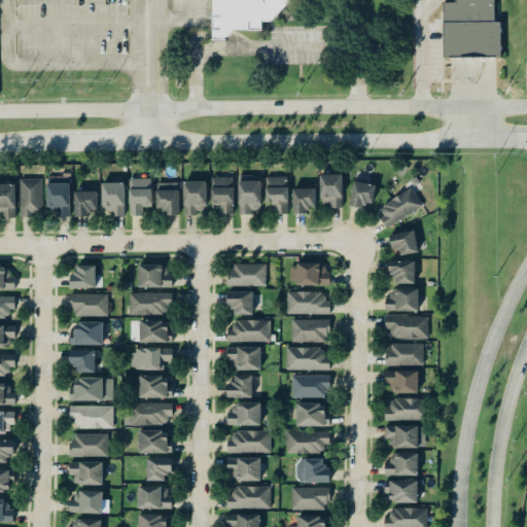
[(212,0),(212,39),(233,39),(233,30),(262,30),(262,22),(276,22),(276,9),(291,9),(291,0),(212,0)]
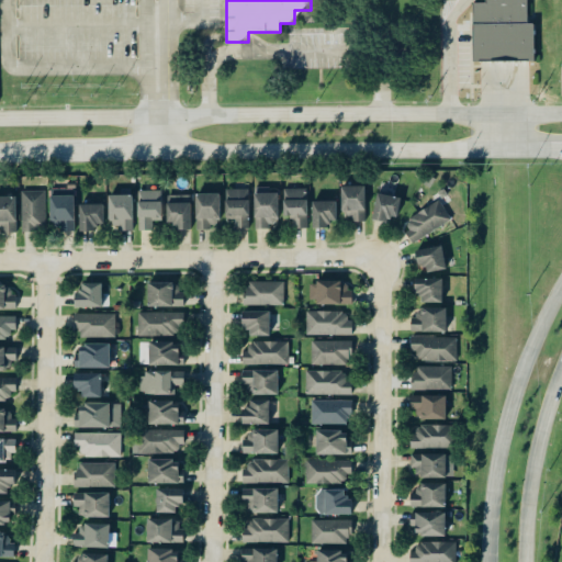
[(465,56),(465,21),(468,21),(468,0),(521,0),(521,20),(528,20),(528,56),(465,56)]
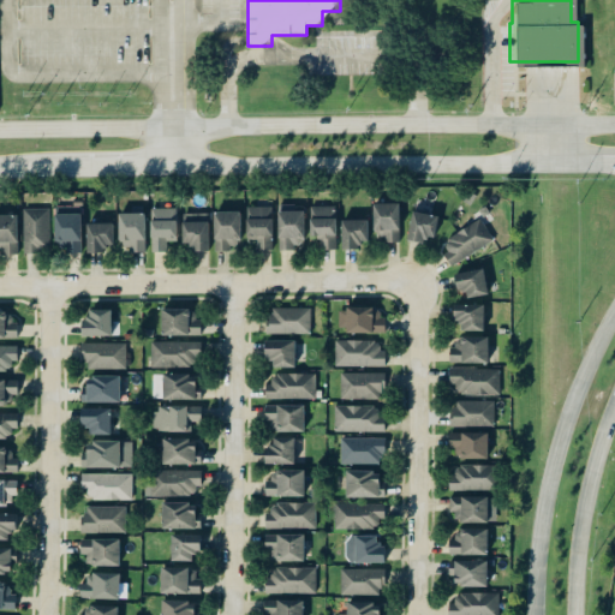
[(401,243),(400,203),(374,204),(374,234),(386,234),(386,243),(401,243)]
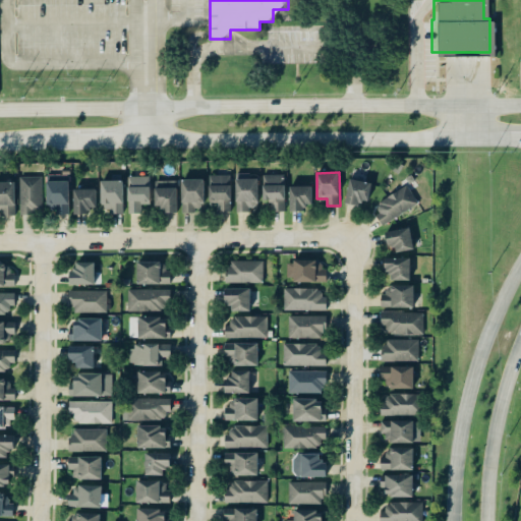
[(232,176),(211,175),(211,204),(219,204),(219,212),(231,212),(232,176)]
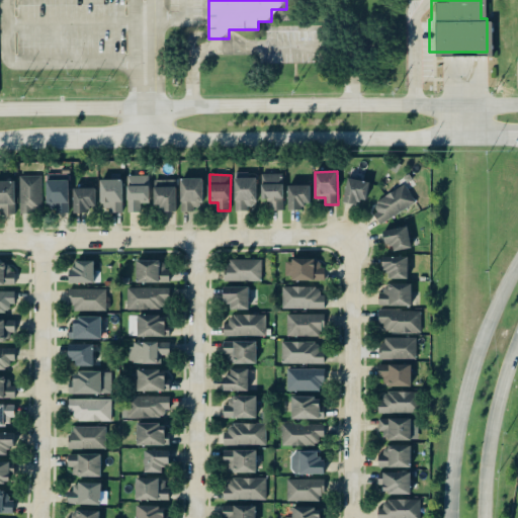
[(258,175),(236,174),(235,210),(250,211),(250,204),(257,204),(258,175)]
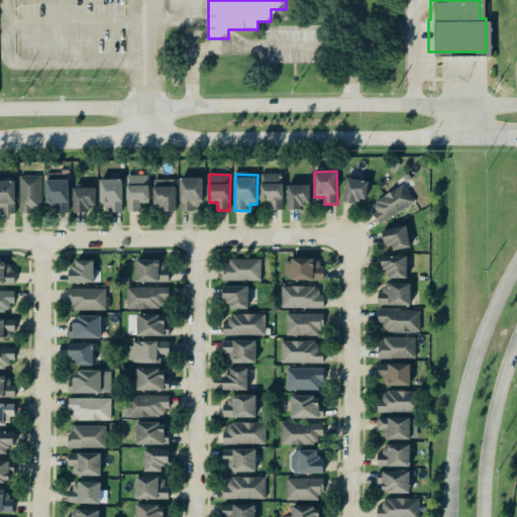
[(283,174),(262,174),(263,200),(270,200),(271,210),(284,209),(283,174)]
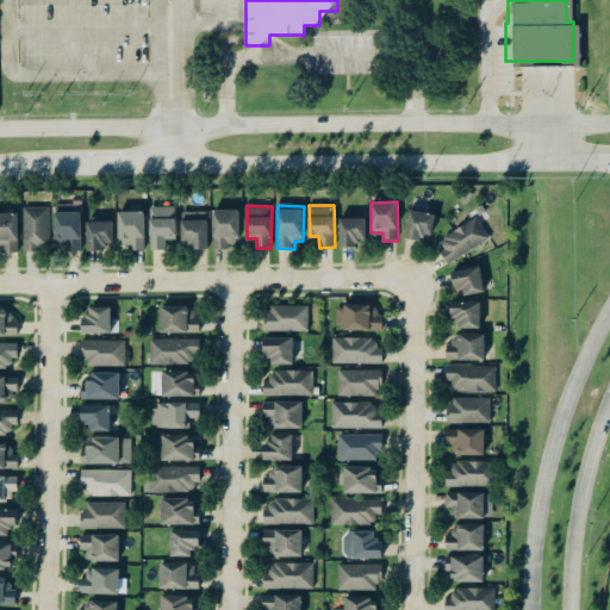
[(51,249),(50,207),(24,207),(25,251),(37,251),(37,249),(51,249)]
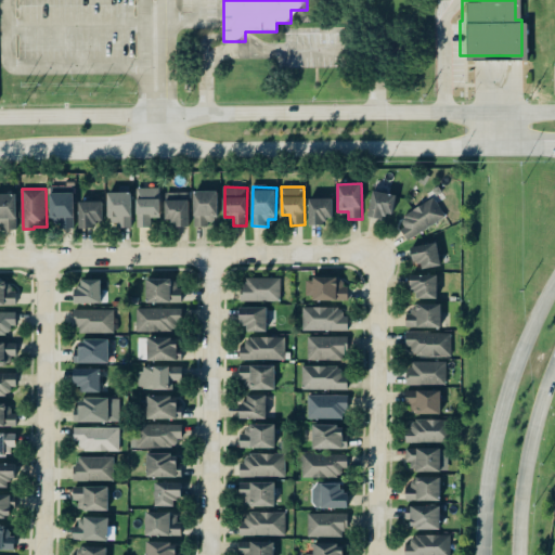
[(138,228),(152,227),(152,218),(162,218),(160,189),(137,189),(138,228)]
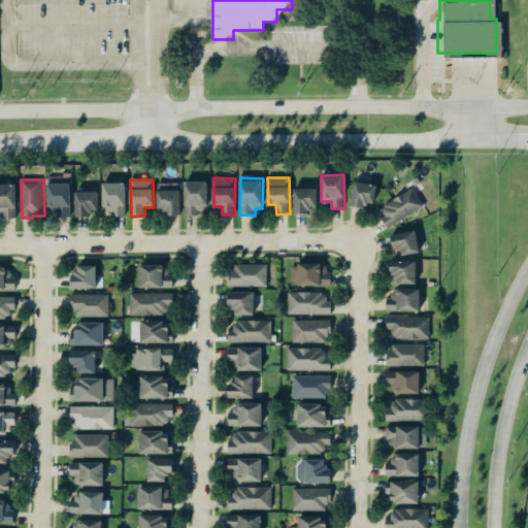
[(375,186),(356,180),(351,206),(369,210),(375,186)]
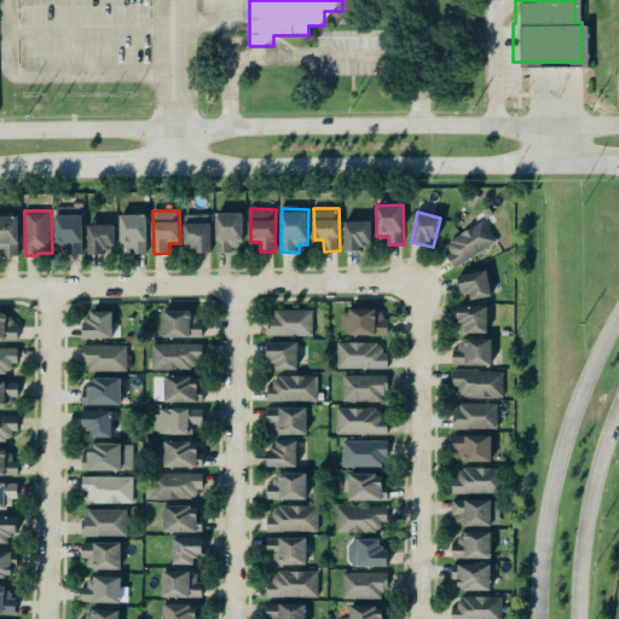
[(243,213),(217,214),(218,252),(244,252),(243,213)]
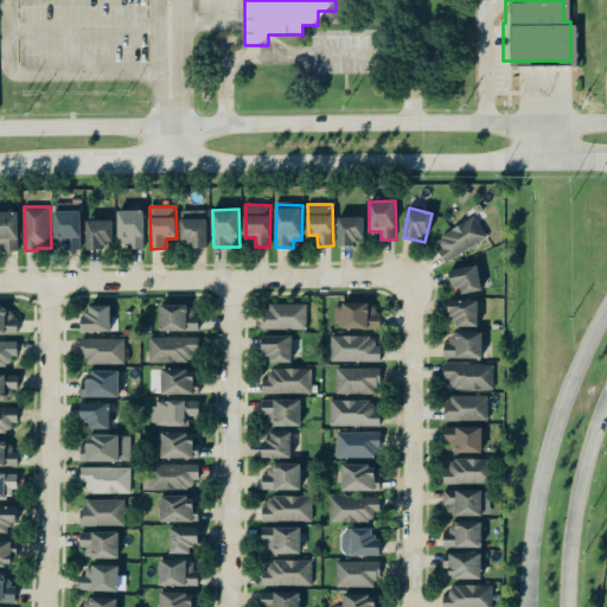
[(208,248),(206,210),(181,211),(181,241),(189,241),(189,248),(208,248)]
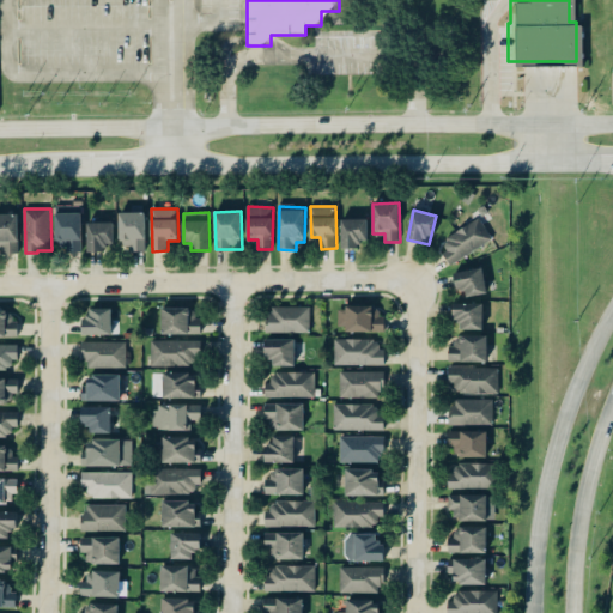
[(83,252),(82,213),(55,213),(56,252),(83,252)]
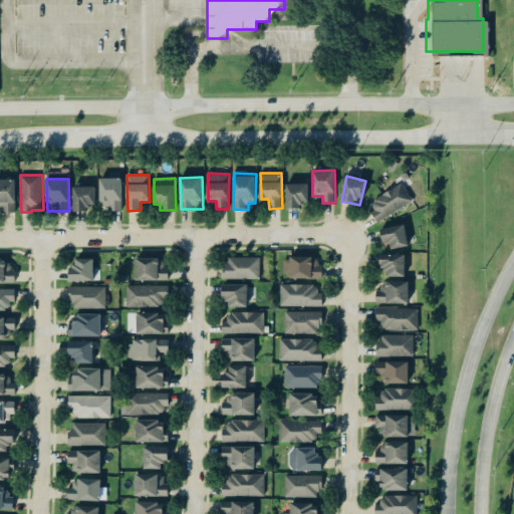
[(99,179),(100,205),(109,204),(110,211),(122,211),(121,179),(99,179)]
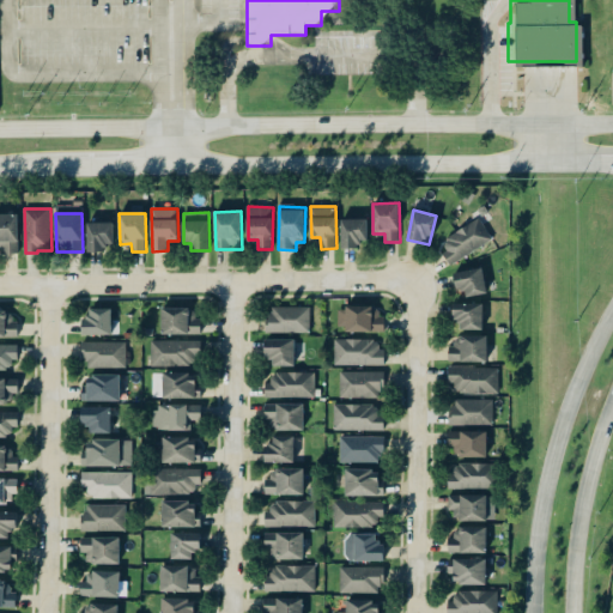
[(0,214),(0,246),(2,246),(2,254),(19,254),(18,214),(0,214)]
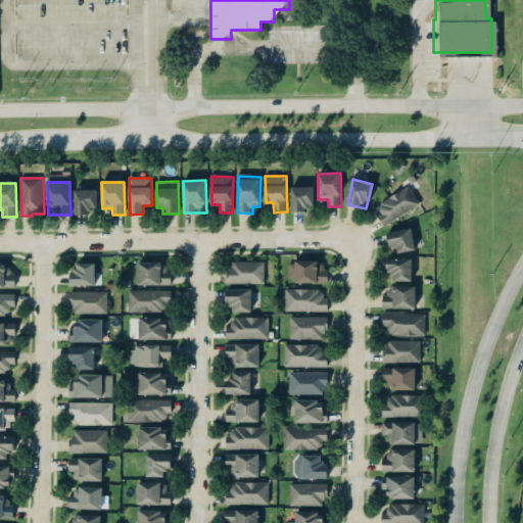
[(421,205),(411,186),(379,203),(383,212),(378,215),(384,226),(421,205)]
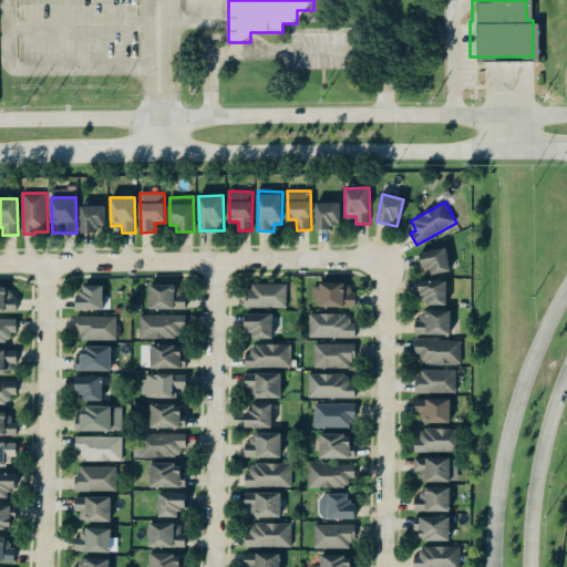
[(340,228),(340,204),(316,203),(316,227),(340,228)]
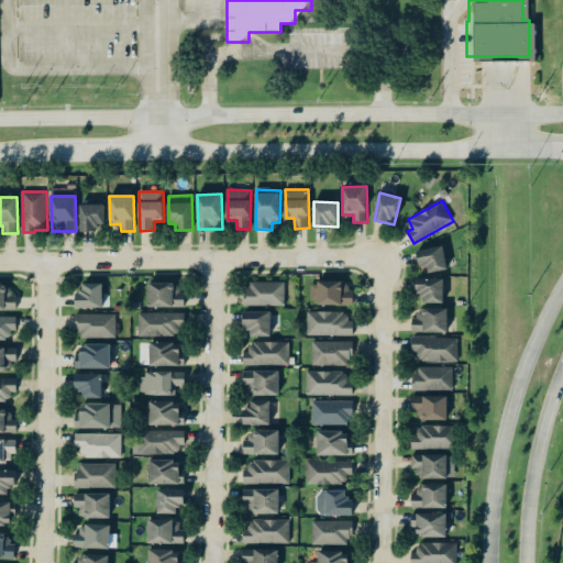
[(81,231),(98,231),(98,224),(105,224),(105,205),(80,205),(81,231)]
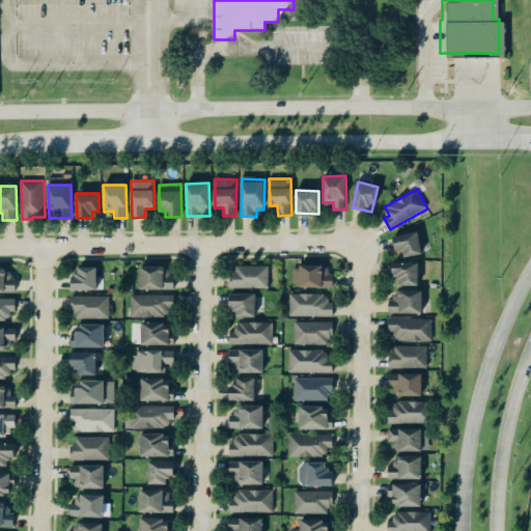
[(403,252),(404,257),(422,254),(418,232),(392,238),(395,253),(403,252)]
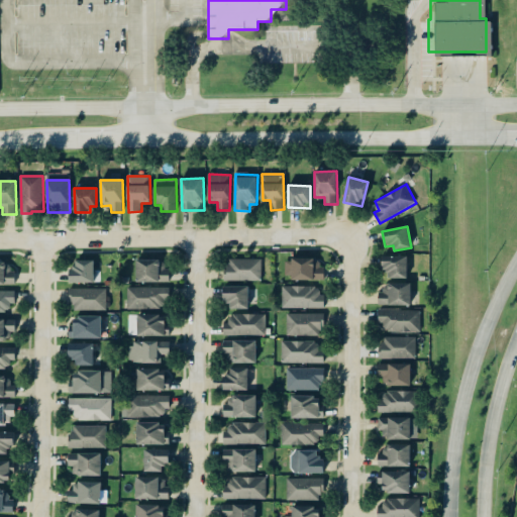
[(408,279),(408,255),(384,256),(385,279),(408,279)]
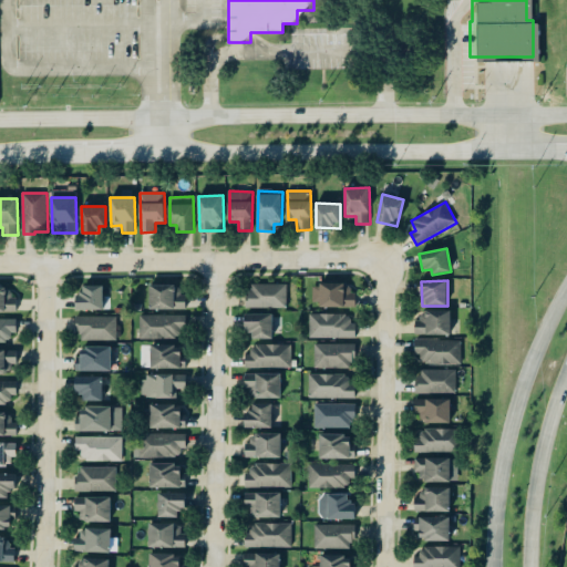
[(248,308),(287,309),(288,285),(248,284),(248,308)]
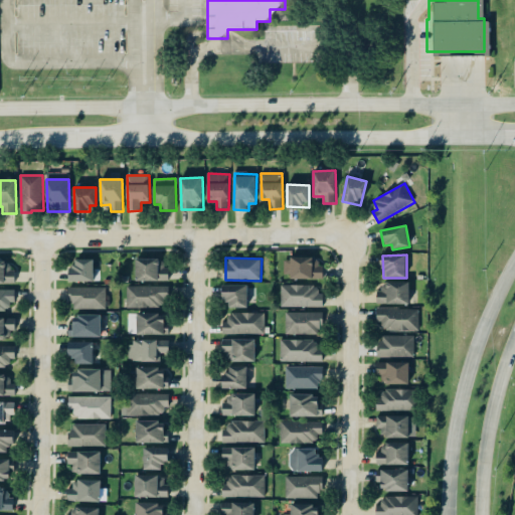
[(317,258),(285,259),(286,279),(325,279),(324,266),(318,266),(317,258)]
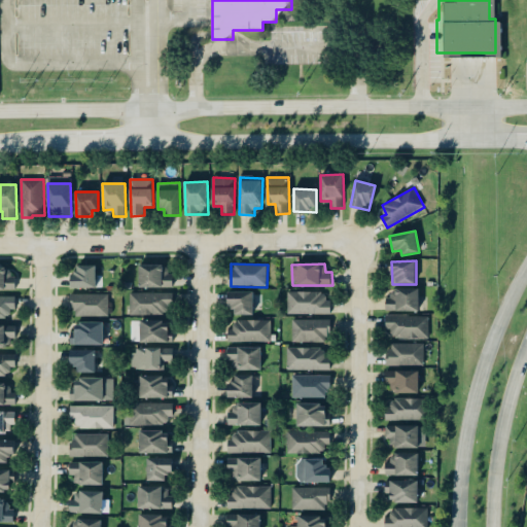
[(172,288),(172,265),(139,266),(139,288),(172,288)]
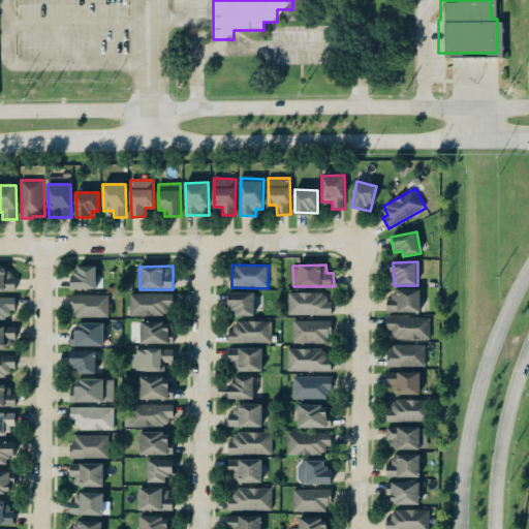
[(71,274),(70,289),(96,290),(97,267),(78,267),(78,274),(71,274)]
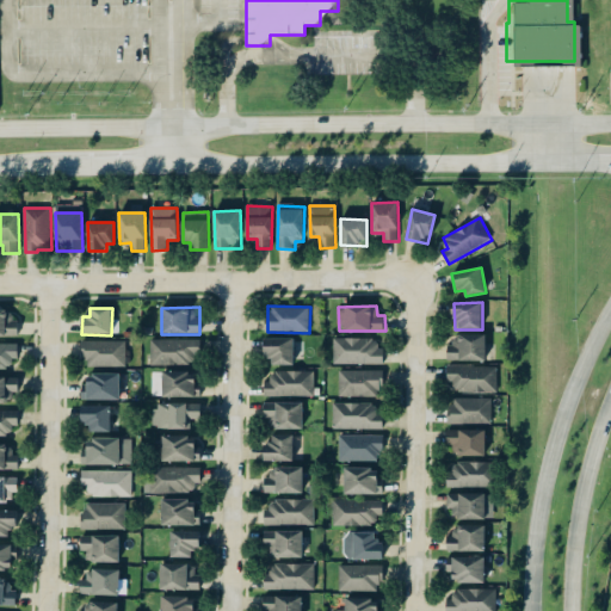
[(0,337),(18,337),(17,310),(0,310),(0,337)]
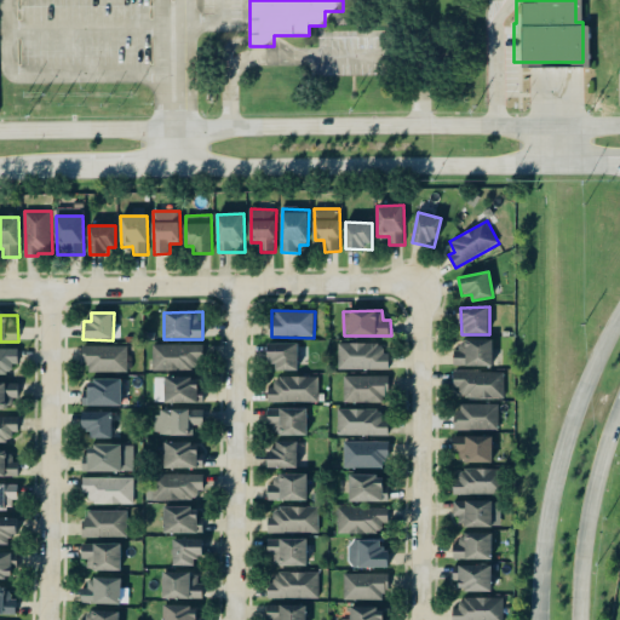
[(493,340),(457,340),(457,367),(493,367),(493,340)]
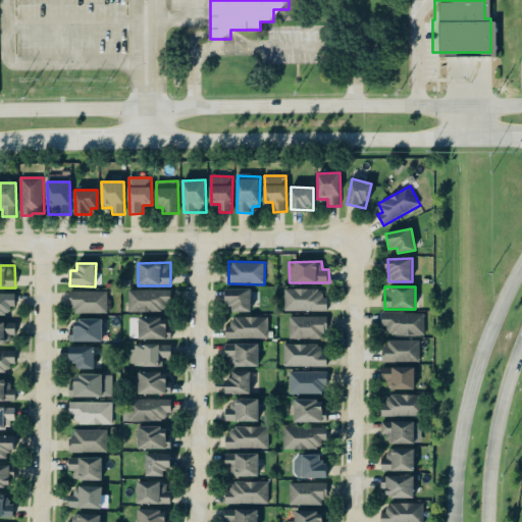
[(251,289),(225,290),(226,306),(232,306),(232,313),(252,312),(251,289)]
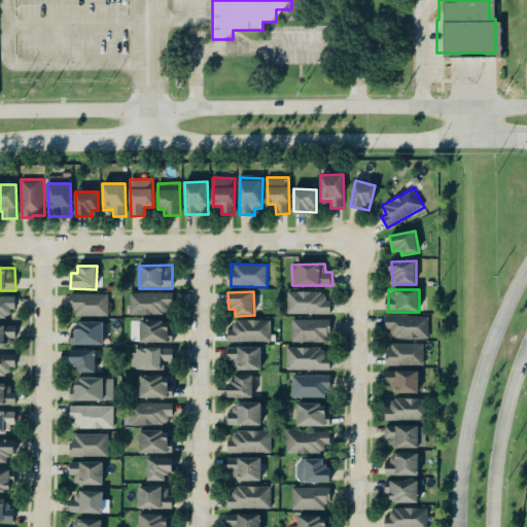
[(288,314),(331,315),(331,301),(324,301),(325,292),(289,291),(288,314)]
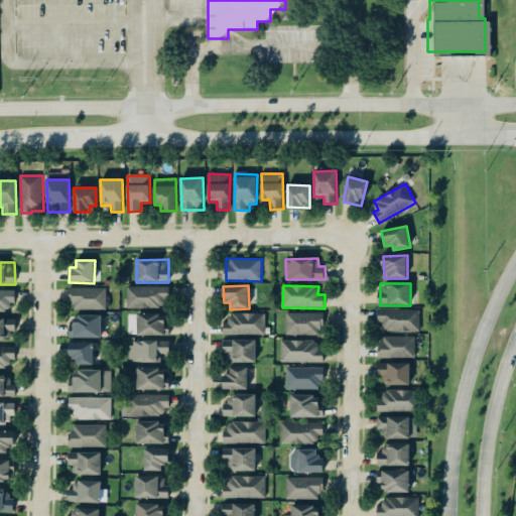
[(167,286),(128,287),(128,309),(168,308),(167,286)]
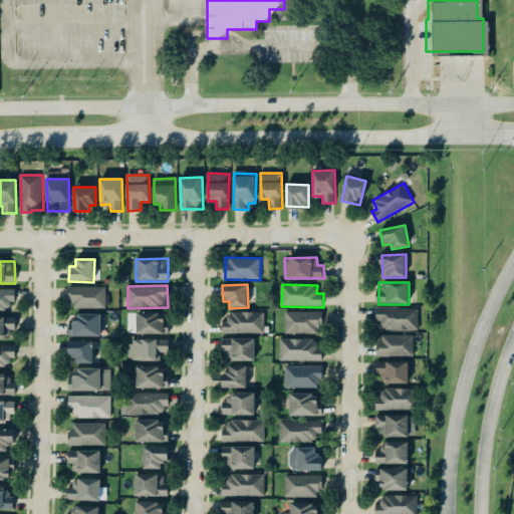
[(106,287),(71,287),(71,309),(106,309),(106,287)]
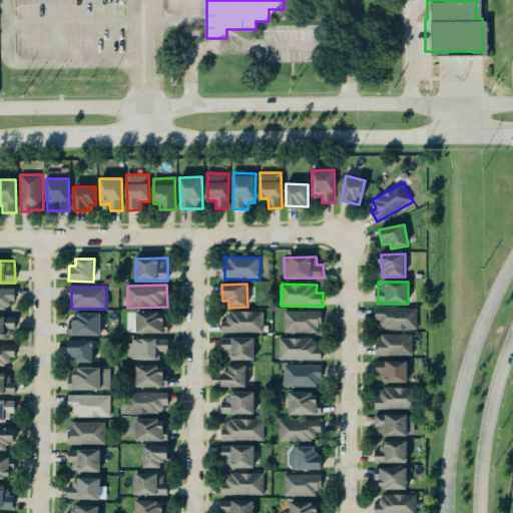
[(0,310),(14,311),(14,290),(0,289),(0,310)]
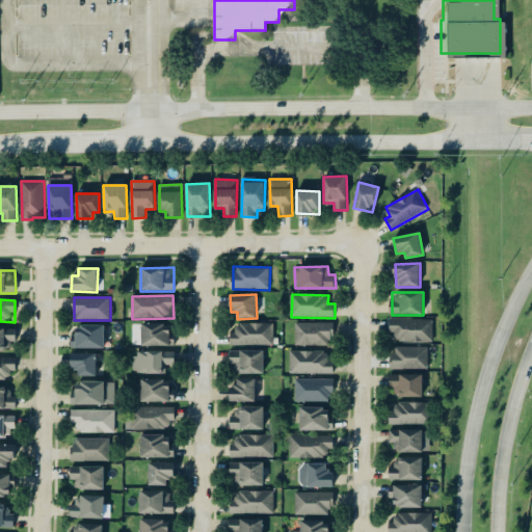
[(433,341),(434,320),(390,318),(390,340),(433,341)]
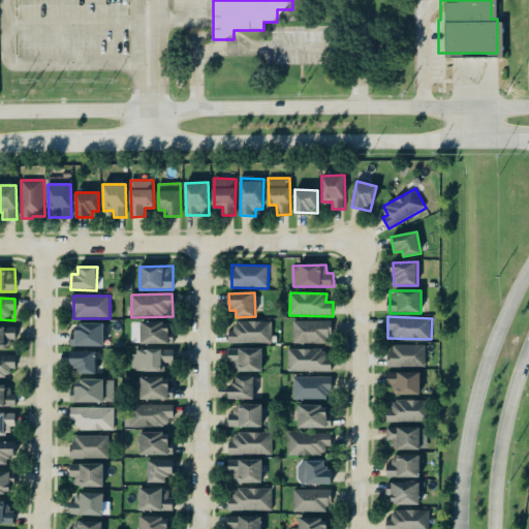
[(294,344),(332,344),(332,321),(294,320),(294,344)]
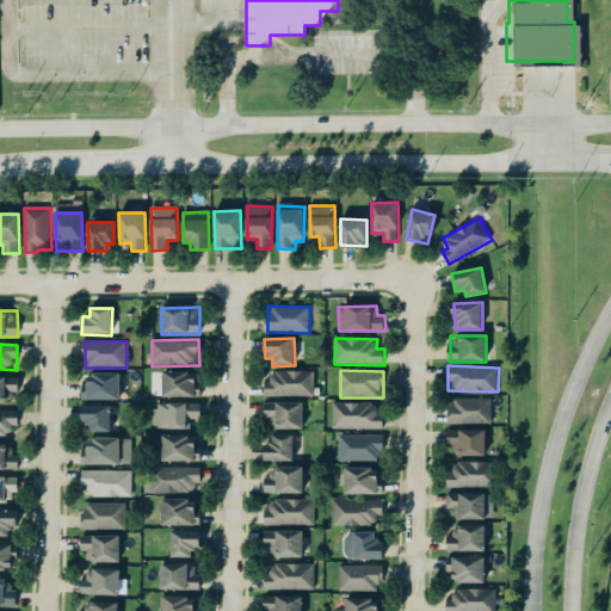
[(162,397),(201,397),(202,382),(193,382),(193,372),(164,371),(162,397)]
